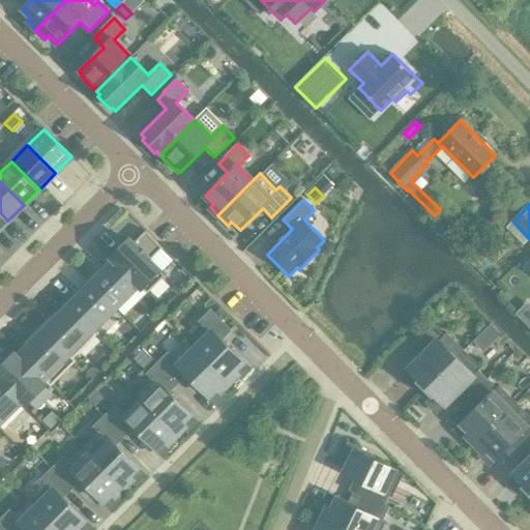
[(121,246),(111,257),(115,261),(116,260),(138,283),(137,284),(146,292),(164,274),(160,272),(172,260),(162,249),(163,248),(145,231),(125,251),(121,246)]
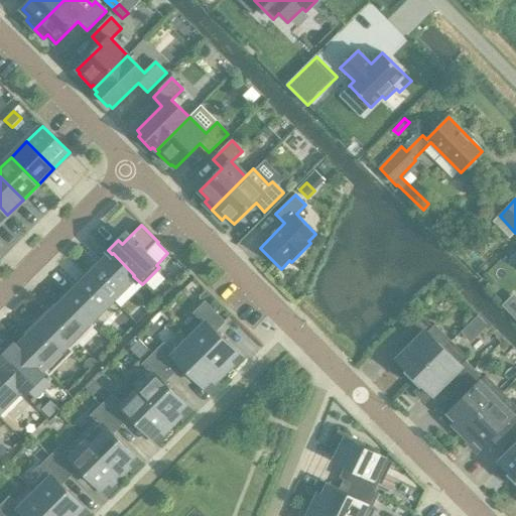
[(132,278),(141,286),(142,284),(133,276),(134,275),(113,253),(112,254),(99,267),(95,263),(86,272),(112,298),(132,278)]
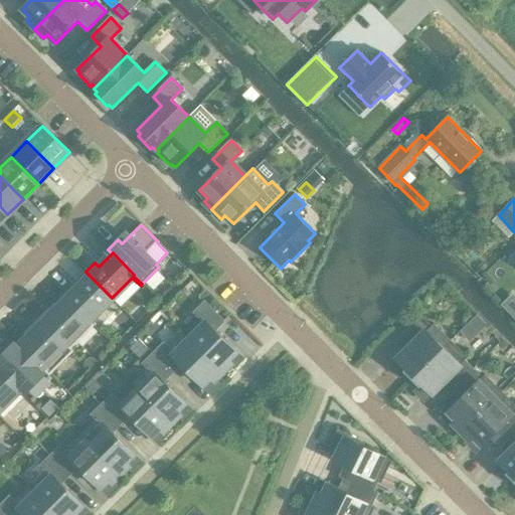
[(66,299),(90,322),(112,298),(86,272),(75,282),(79,286),(66,299)]
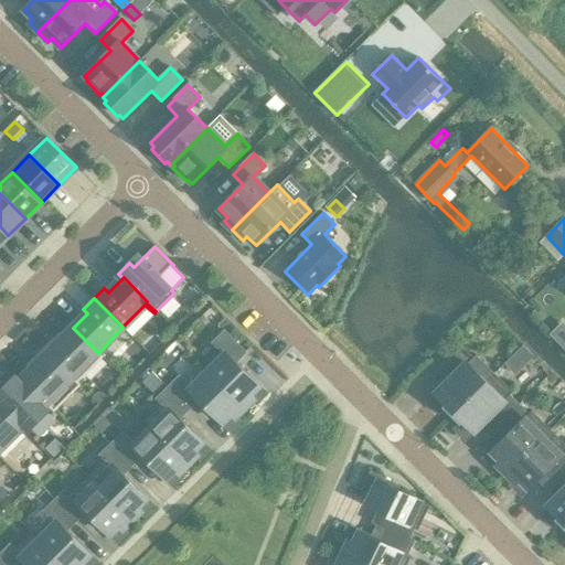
[(100,356),(98,353),(73,328),(57,342),(53,338),(43,349),(76,382),(100,356)]
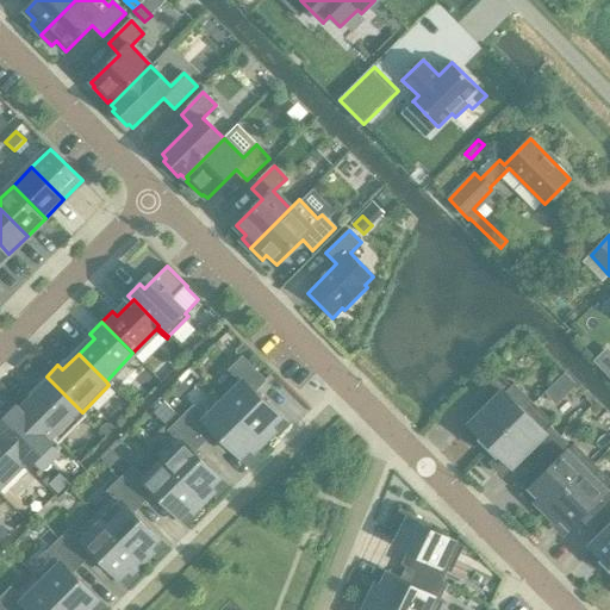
[(274,431),(269,427),(280,417),(255,391),(265,380),(243,358),(230,371),(237,378),(221,396),(219,397),(263,441),(274,431)]
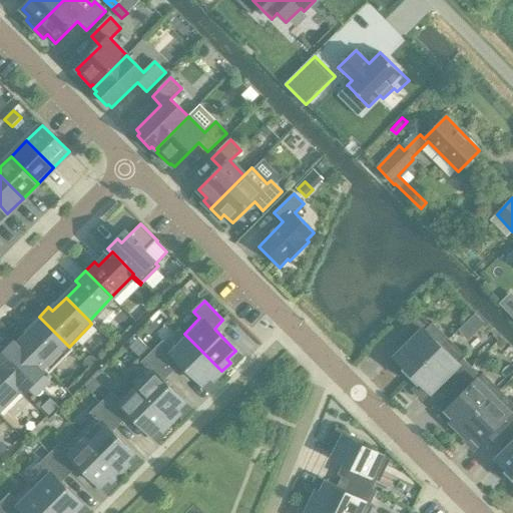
[(410,344),(396,359),(404,367),(401,371),(409,379),(442,346),(441,345),(448,338),(432,323),(429,326),(420,316),(401,336),(410,344)]
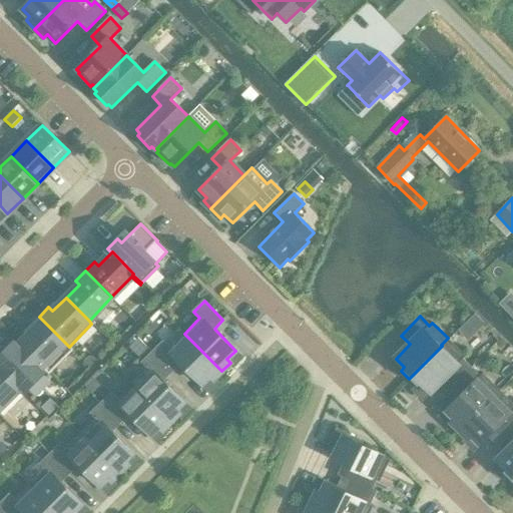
[(71,349),(69,347),(39,317),(29,326),(33,330),(20,344),(42,366),(49,373),(71,349)]
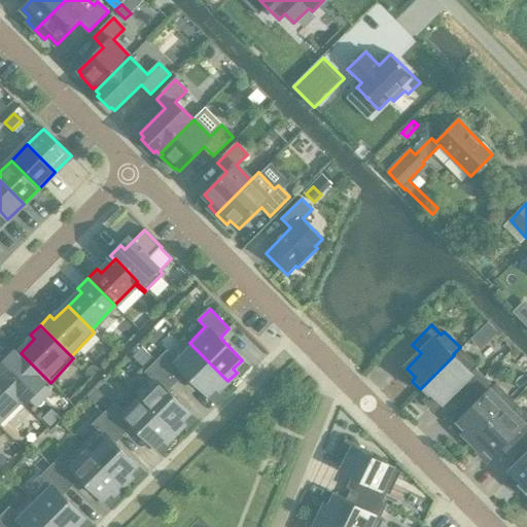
[(216,386),(219,389),(227,381),(189,343),(190,342),(187,339),(171,355),(167,351),(156,362),(176,381),(184,373),(207,395),(216,386)]
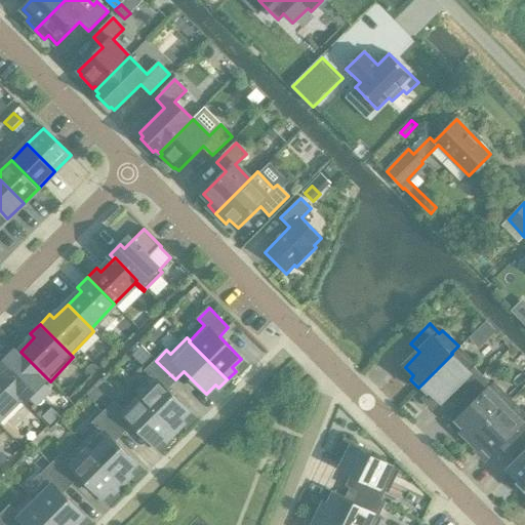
[(482,376),(473,368),(477,364),(458,346),(451,353),(452,354),(418,388),(427,396),(431,393),(439,402),(454,387),(462,396),(482,376)]
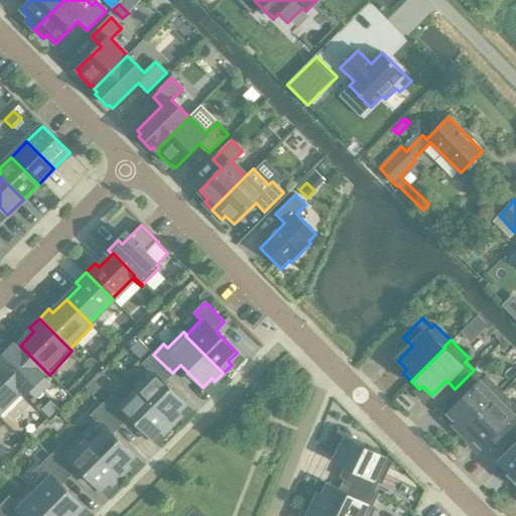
[(42,368),(20,346),(17,349),(13,345),(0,357),(0,371),(19,391),(23,387),(28,391),(42,376),(38,372),(42,368)]
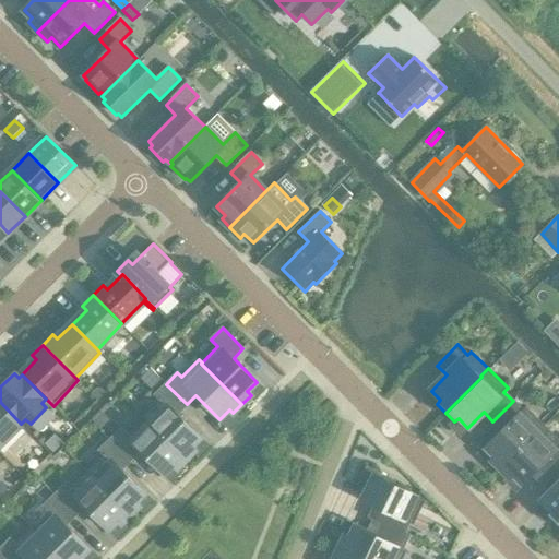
[(195,450),(191,447),(201,438),(177,414),(187,404),(166,384),(155,395),(159,399),(142,416),(145,419),(186,460),(195,450)]
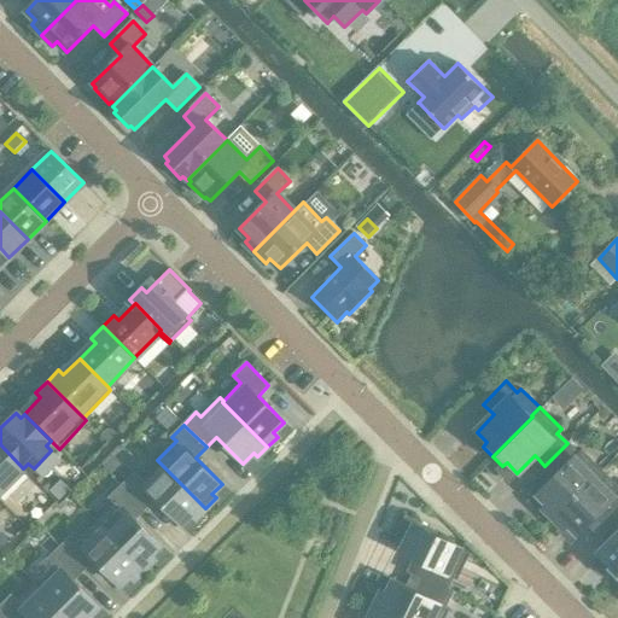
[(554,518),(602,470),(582,449),(577,453),(567,443),(544,466),(554,476),(537,493),(548,503),(543,507),(554,518)]
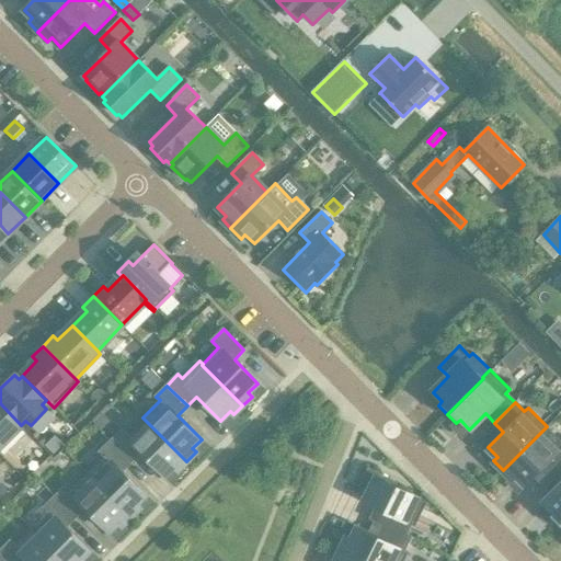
[(0,447),(21,425),(0,403),(0,447)]
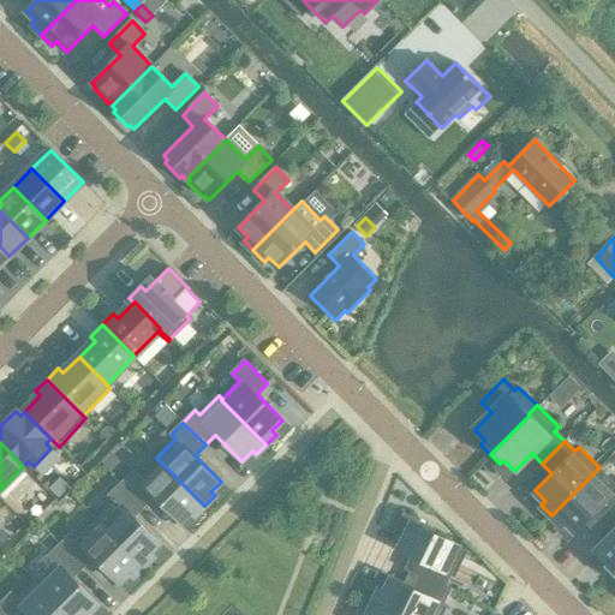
[(191,512),(195,515),(204,506),(160,461),(142,479),(133,471),(121,483),(144,506),(154,496),(180,521),(191,512)]
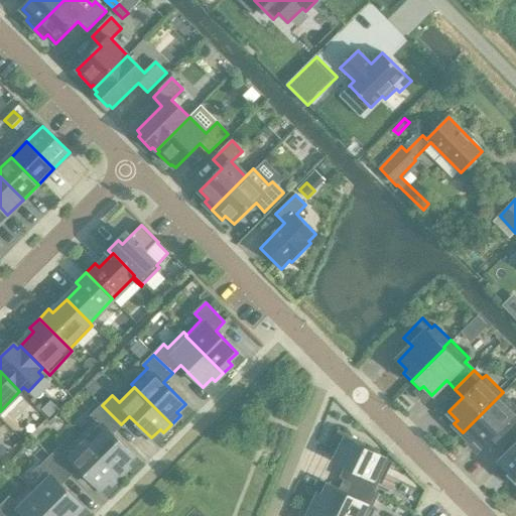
[(506,440),(515,429),(515,405),(503,392),(463,432),(471,440),(475,437),(483,445),(497,431),(506,440)]
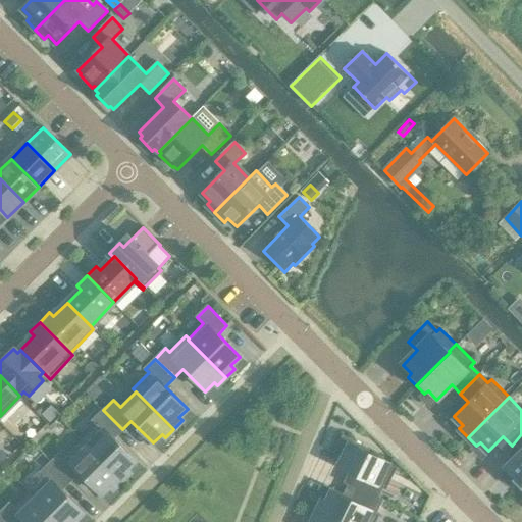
[(131,472),(126,469),(136,460),(113,438),(122,429),(103,410),(93,420),(97,424),(81,439),(121,481),(131,472)]
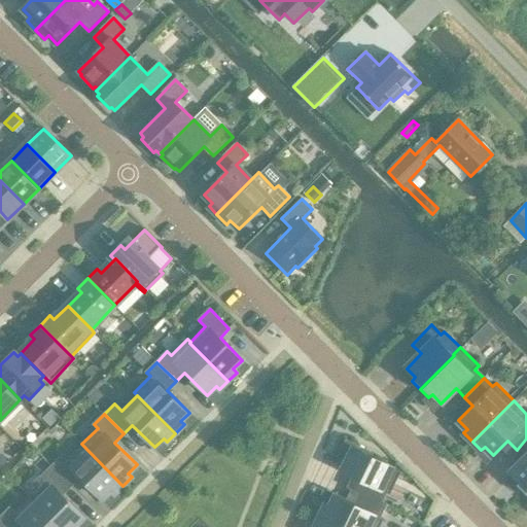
[(525,494),(526,491),(526,438),(517,450),(525,458),(511,472),(520,482),(517,486),(525,494)]
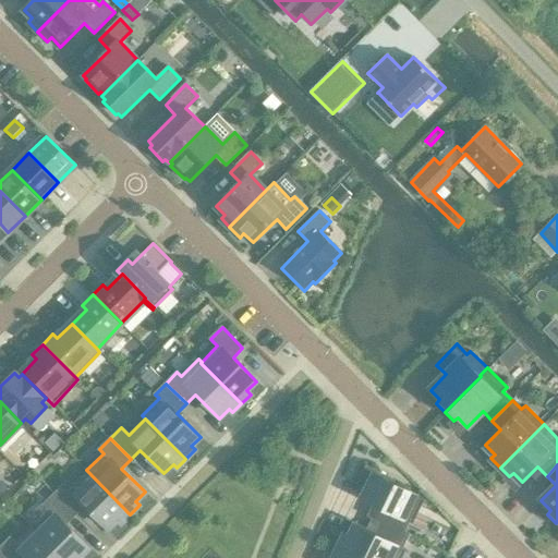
[(118,520),(121,523),(130,514),(86,470),(70,487),(65,483),(55,494),(75,514),(84,506),(108,529),(118,520)]
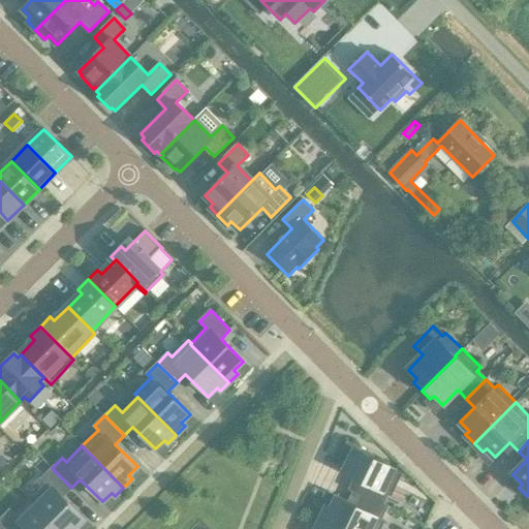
[(381,505),(382,504),(386,494),(392,496),(403,473),(368,456),(370,454),(356,447),(344,473),(362,483),(356,494),(361,496),(362,496),(381,505)]
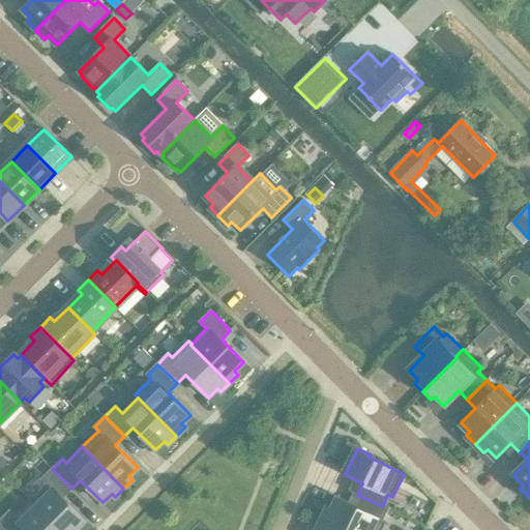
[(77,529),(76,529),(85,520),(62,498),(71,489),(52,469),(41,479),(49,487),(33,501),(32,502),(59,529),(77,529)]
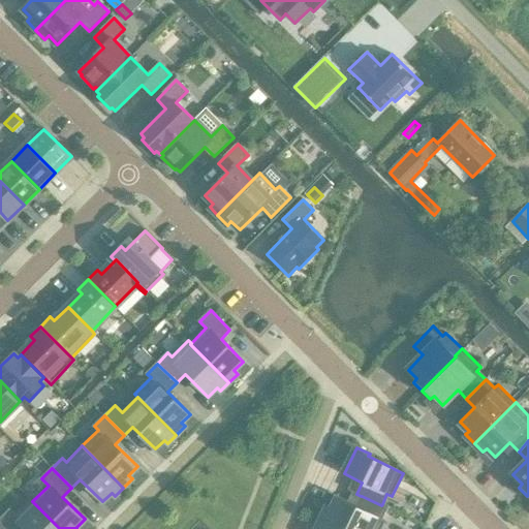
[(386,506),(382,504),(381,505),(362,496),(361,496),(355,506),(338,498),(332,508),(328,506),(322,518),(345,528),(380,528),(385,521),(381,519),(386,506)]
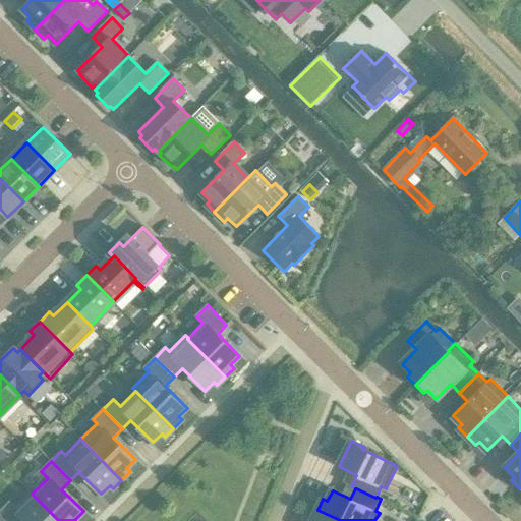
[(58,520),(32,494),(33,493),(30,490),(13,507),(9,503),(0,512),(0,513),(7,520),(58,520)]
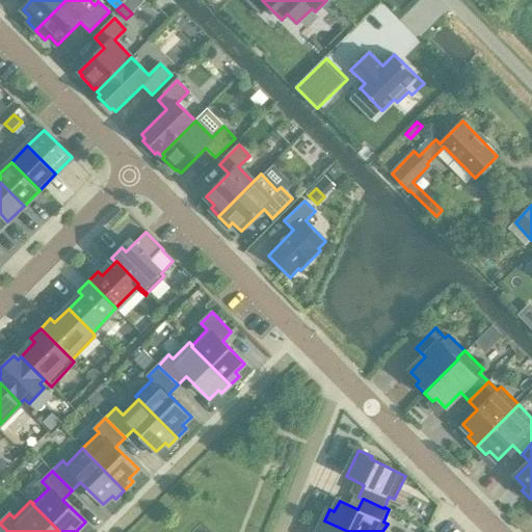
[(347,531),(324,521),(319,531),(318,531),(347,531)]
